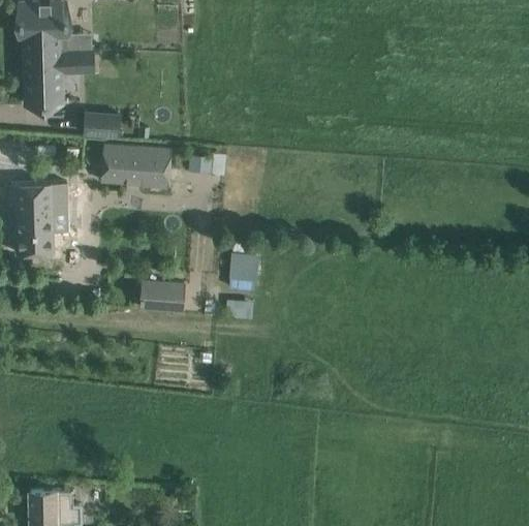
[(24,36),(24,41),(66,40),(66,23),(66,19),(65,2),(50,2),(50,1),(38,2),(19,3),(20,20),(19,20),(19,25),(20,25),(20,36),(24,36)]
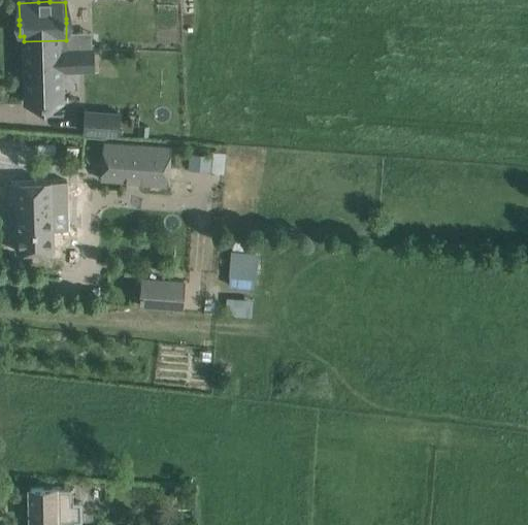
[(66,40),(24,41),(25,78),(24,78),(25,105),(41,104),(41,105),(46,105),(46,104),(52,104),(51,72),(94,71),(93,51),(67,51),(66,40)]
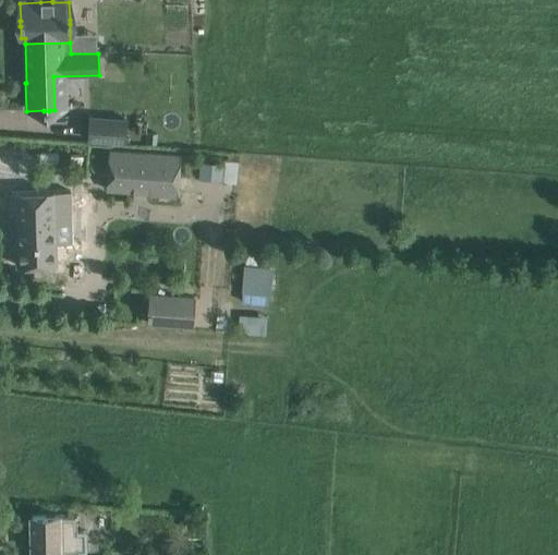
[(124,144),(125,121),(89,119),(87,142),(124,144)]
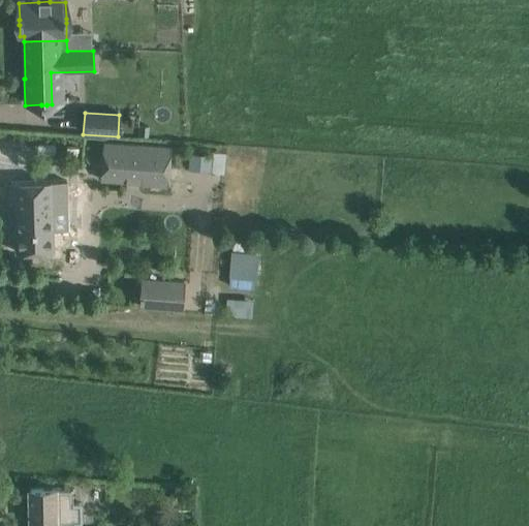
[(138,128),(137,138),(148,140),(149,129),(138,128)]
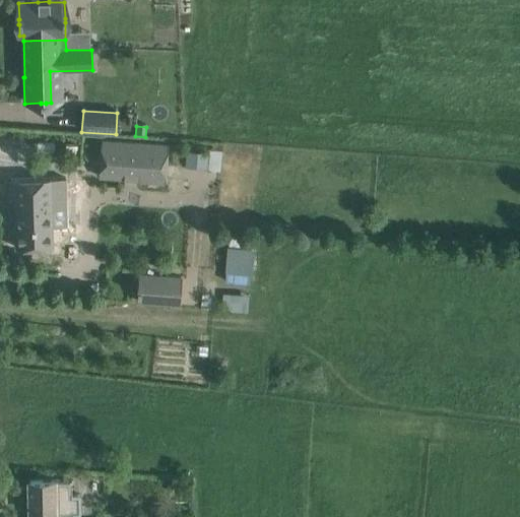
[(167,147),(102,142),(100,179),(165,183),(167,147)]
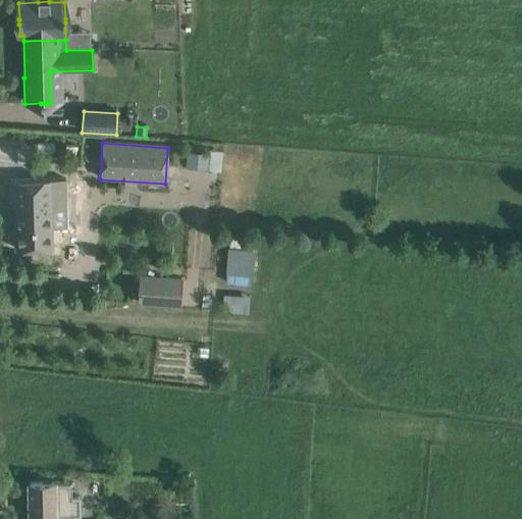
[(187,155),(185,171),(208,174),(209,156),(187,155)]
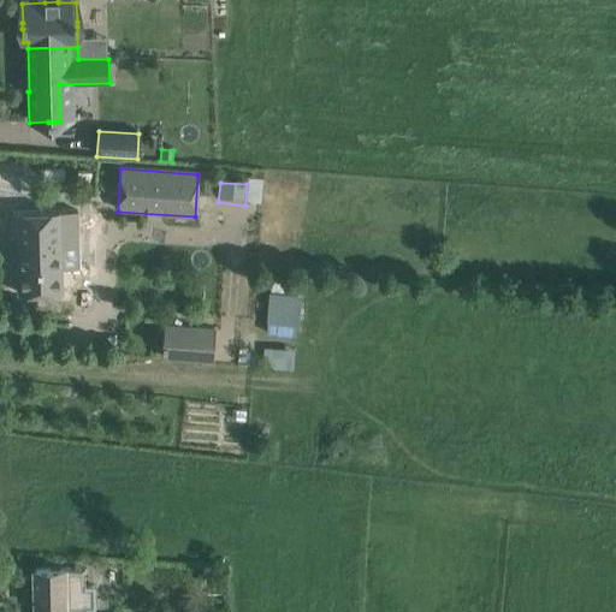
[(82,213),(17,214),(18,237),(22,237),(23,296),(66,295),(64,237),(82,236),(82,213)]
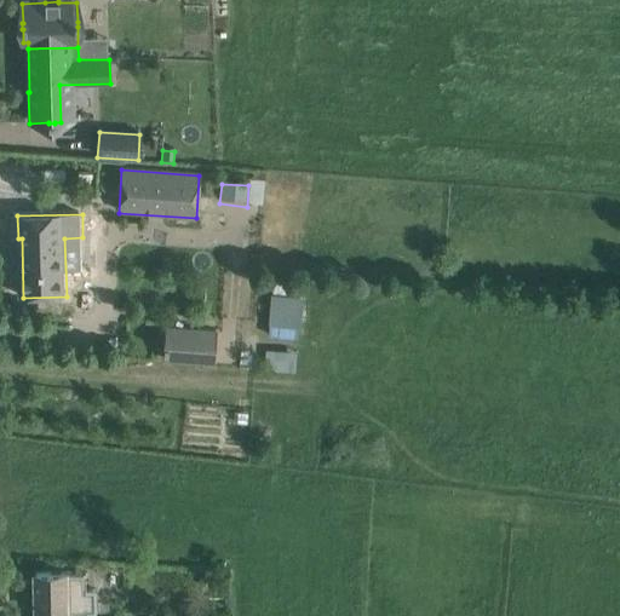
[(165,353),(164,361),(213,364),(216,333),(166,329),(166,330),(165,347),(164,353),(165,353)]
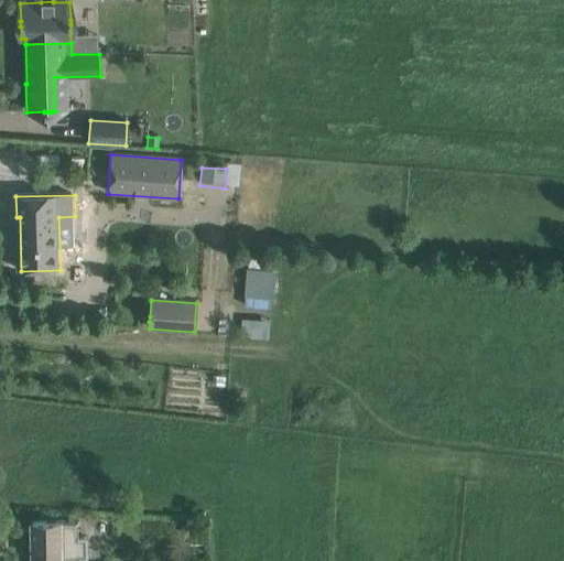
[(266,337),(266,321),(241,321),(241,336),(266,337)]
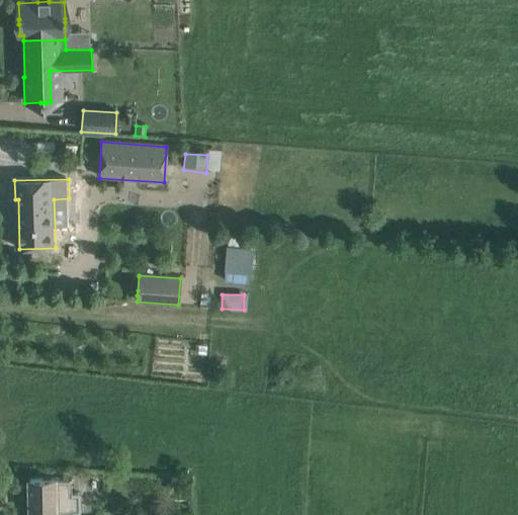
[(28,509),(28,514),(61,514),(80,514),(80,494),(71,494),(71,480),(69,480),(69,482),(54,482),(54,480),(29,481),(29,479),(27,479),(28,497),(26,497),(26,509),(28,509)]
